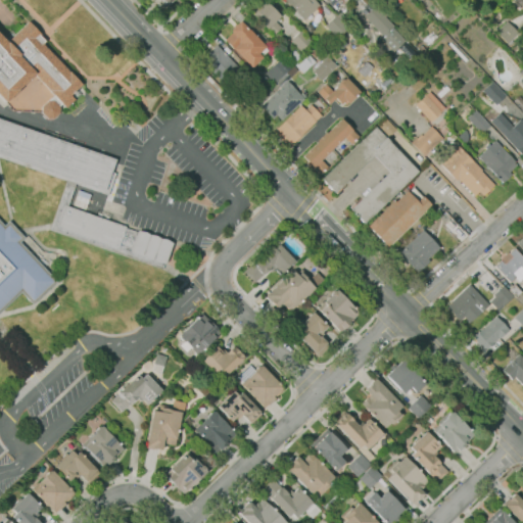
[(155,0),(163,8),(171,0),(155,0)]
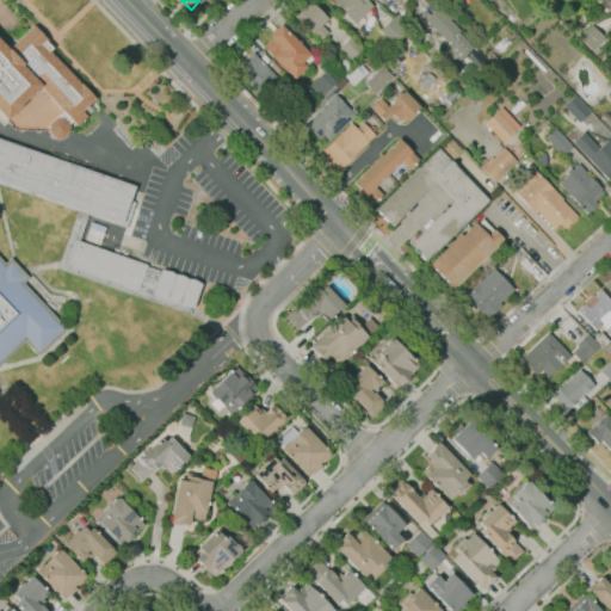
[(319,41),(310,34),(312,32),(300,19),(298,20),(295,17),(302,10),(301,8),(309,0),(327,18),(321,24),(328,31),(319,41)]
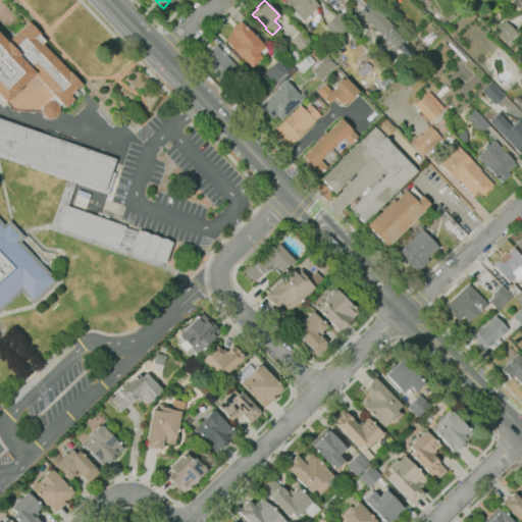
[(303,20),(294,10),(293,11),(285,4),(286,3),(283,0),(314,0),(319,5),(316,8),(319,11),(315,15),(312,12),(303,20)]
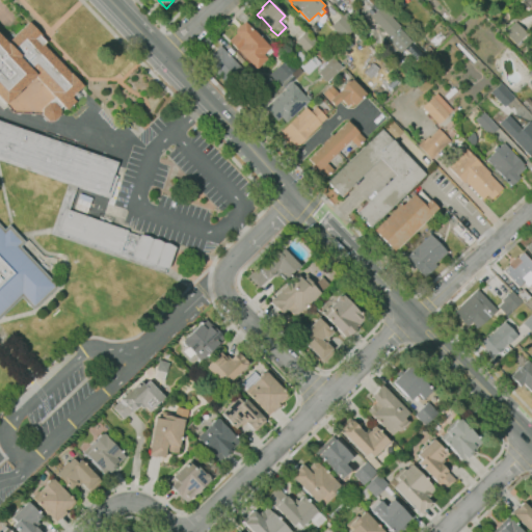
[(390,36),(370,17),(371,16),(362,6),(368,0),(372,0),(379,7),(380,6),(400,26),(390,36)]
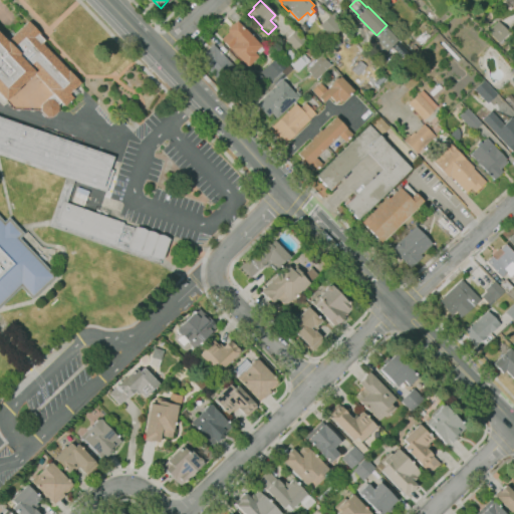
[(430,20),(425,14),(431,9),(436,15),(430,20)]
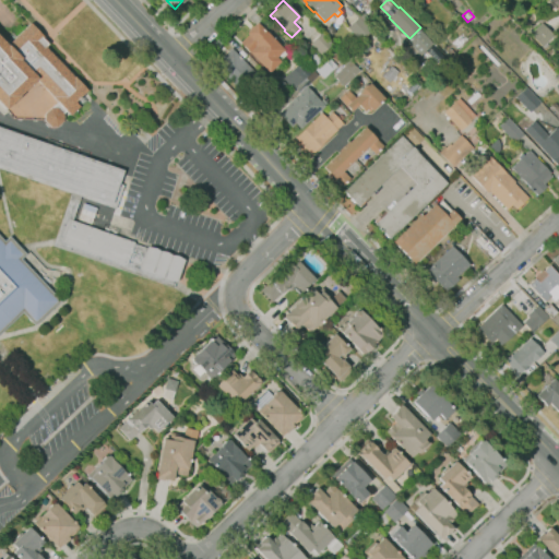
[(361,40),(347,27),(359,16),(363,13),(376,25),(361,40)]
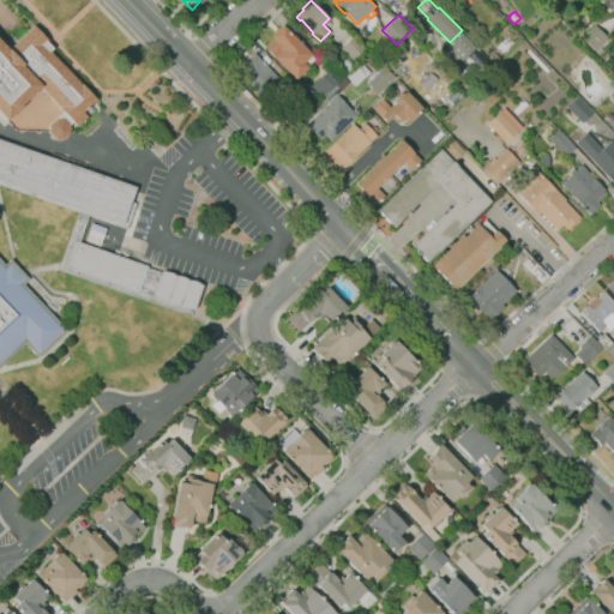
[(295,79),(263,47),(272,38),(270,37),(283,24),(312,54),(309,56),(313,60),(306,66),(307,67),(295,79)]
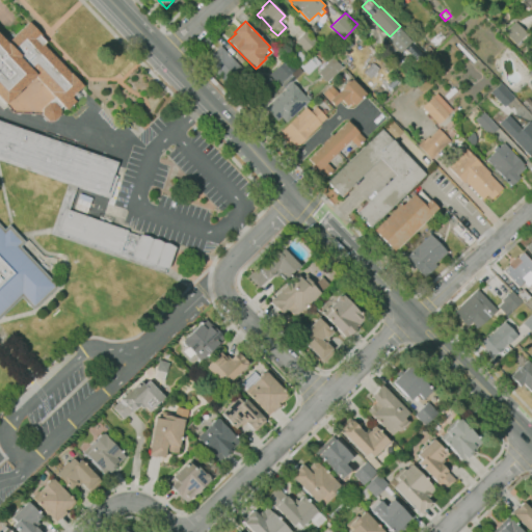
[(14,112),(5,104),(0,98),(0,35),(7,43),(29,22),(42,34),(41,35),(46,42),(43,45),(70,74),(71,73),(83,86),(72,97),(76,101),(68,109),(63,105),(59,108),(60,114),(54,121),(48,122),(42,114),(14,112)]
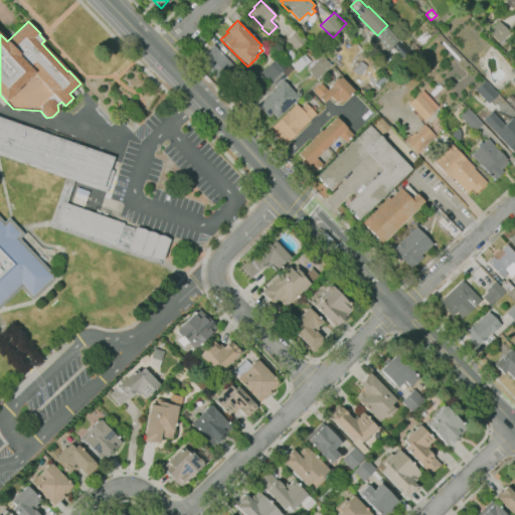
[(497,43),(494,40),(495,39),(496,40),(497,40),(488,31),(499,21),(511,33),(500,43),(499,42),(497,43)]
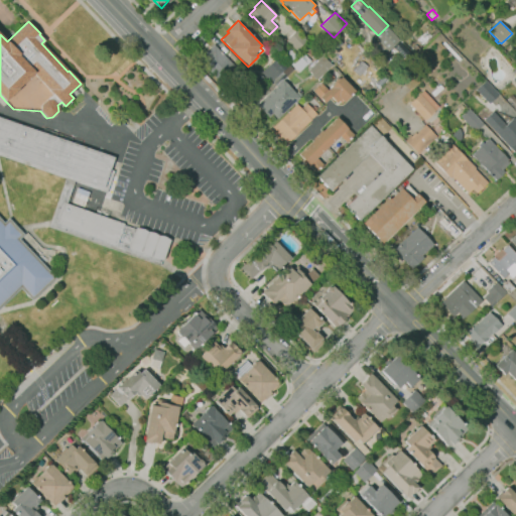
[(296,50),(293,47),(291,50),(289,47),(286,49),(277,40),(279,38),(286,45),(288,42),(286,40),(296,29),(307,40),(296,50)]
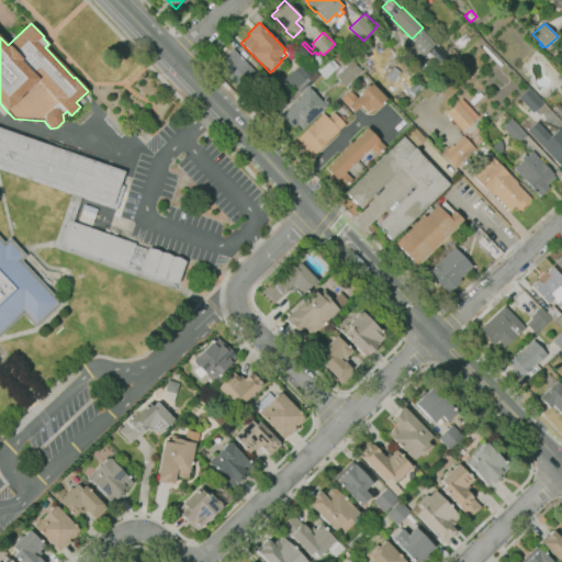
[(441,65),(429,52),(436,45),(448,58),(441,65)]
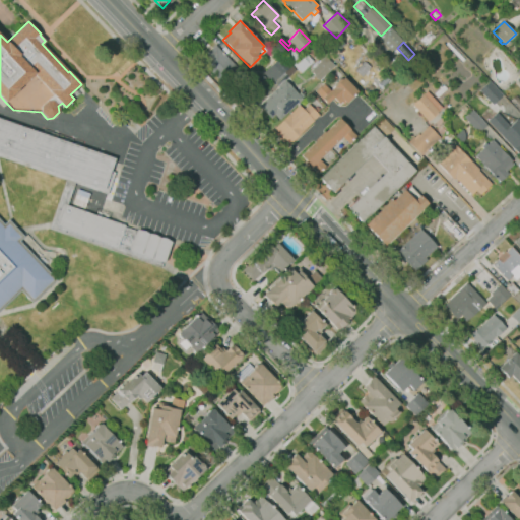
[(462,62),(446,44),(448,42),(465,59),(462,62)]
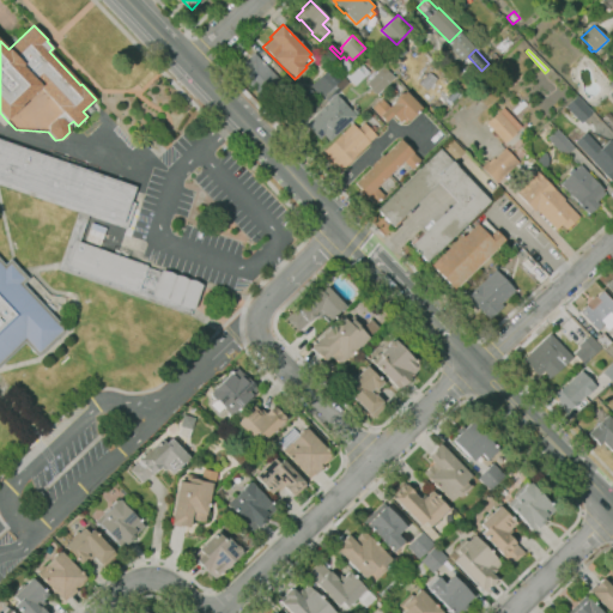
[(260,95),(241,76),(244,72),(241,68),(246,64),(244,62),(254,53),(261,60),(262,59),(266,64),(266,65),(278,78),(260,95)]
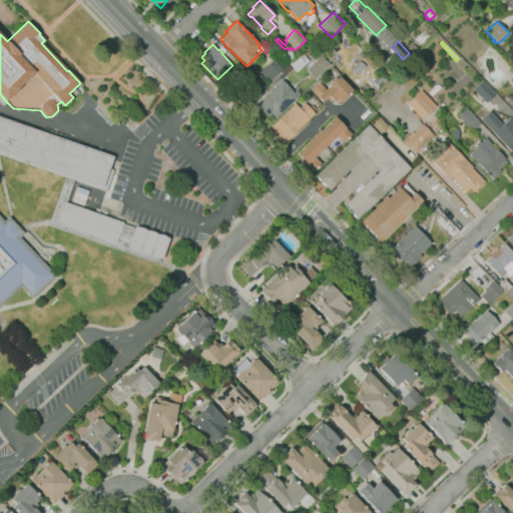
[(413,53),(409,48),(414,44),(418,49),(413,53)]
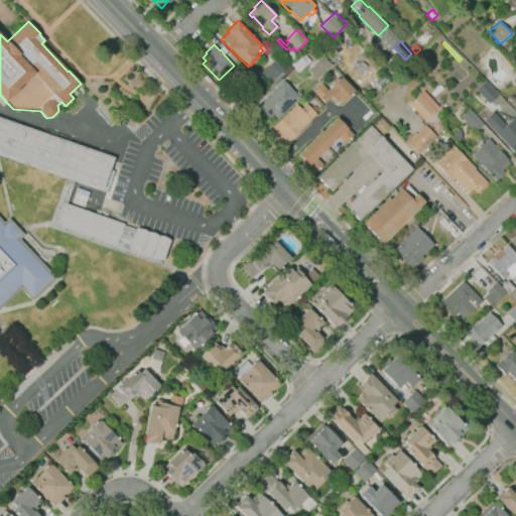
[(312,58),(306,51),(311,46),(318,53),(312,58)]
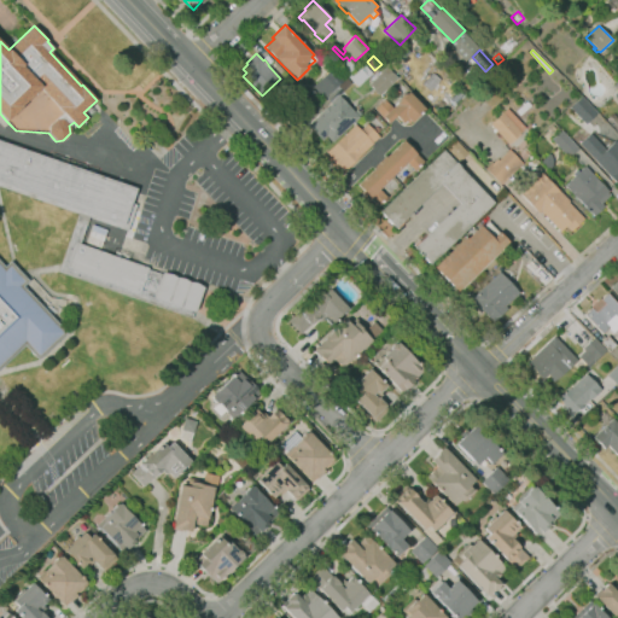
[(357,86),(348,76),(359,66),(362,63),(372,73),(368,76),(357,86)]
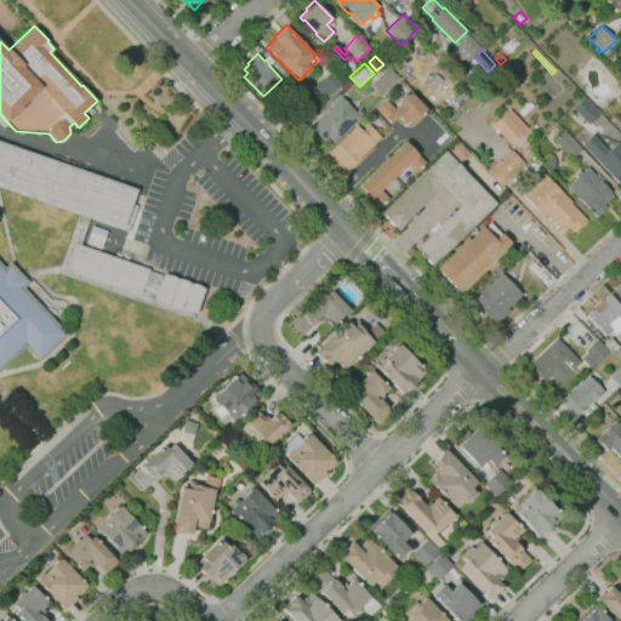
[(334,91),(325,98),(314,86),(335,67),(346,79),(334,91)]
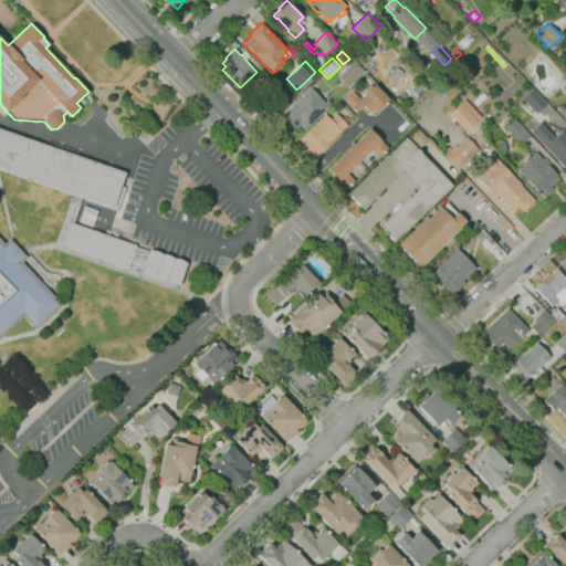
[(348,87),(346,84),(345,85),(342,81),(338,76),(354,61),(365,71),(348,87)]
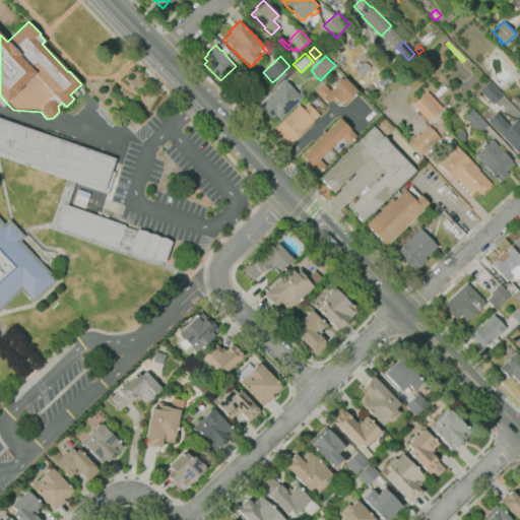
[(289,66),(291,65),(296,70),(285,80),(299,93),(301,91),(304,95),(302,98),(302,99),(279,120),(274,115),(271,118),(259,106),(270,94),(276,87),(277,88),(278,86),(274,82),(280,77),(279,76),(289,66)]
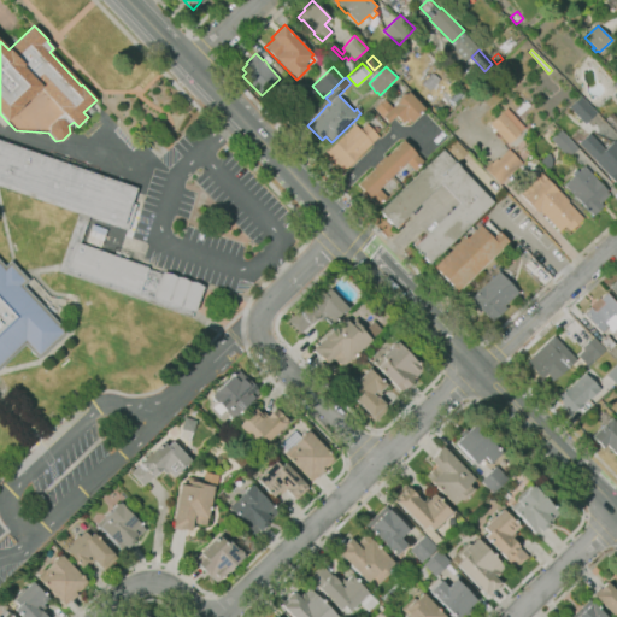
[(423,100),(422,98),(419,99),(418,95),(415,92),(418,88),(419,89),(421,89),(421,92),(427,98),(423,100)]
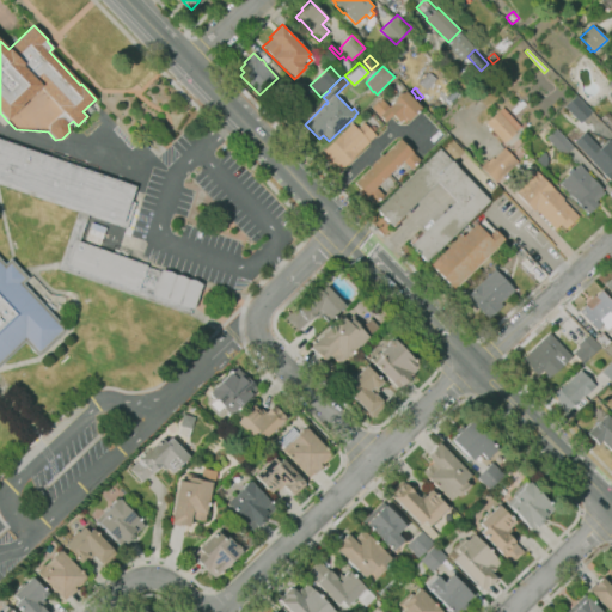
[(304,114),(297,106),(306,98),(303,95),(308,90),(312,93),(307,98),(313,104),(304,114)]
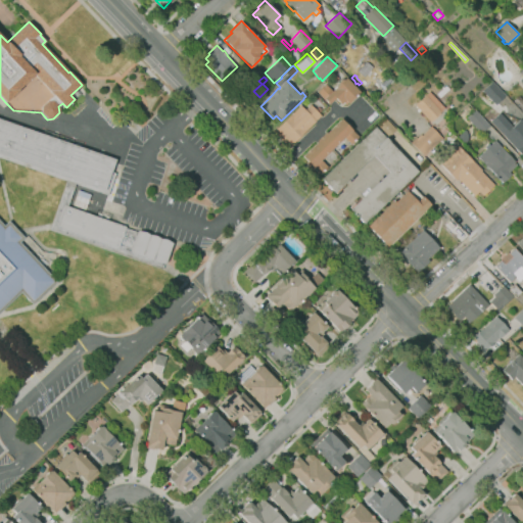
[(346,104),(343,102),(341,104),(335,98),(329,104),(324,99),(324,100),(317,92),(325,84),(332,91),(345,78),(360,92),(346,104)]
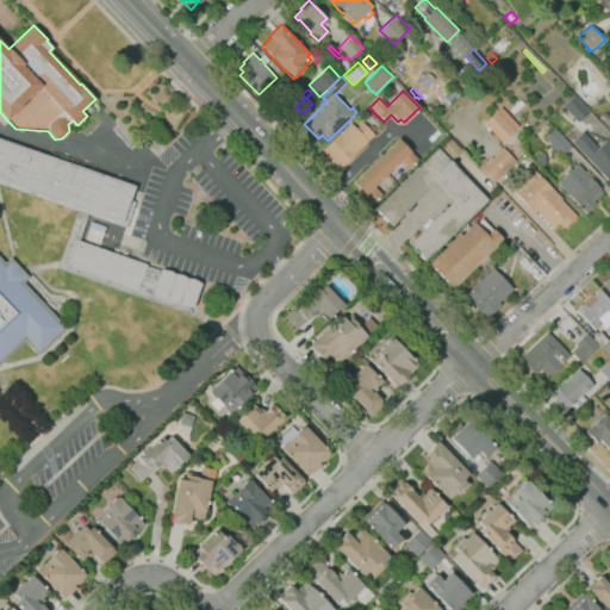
[(578,123),(570,113),(566,116),(562,112),(566,109),(562,105),(574,94),(590,111),(578,123)]
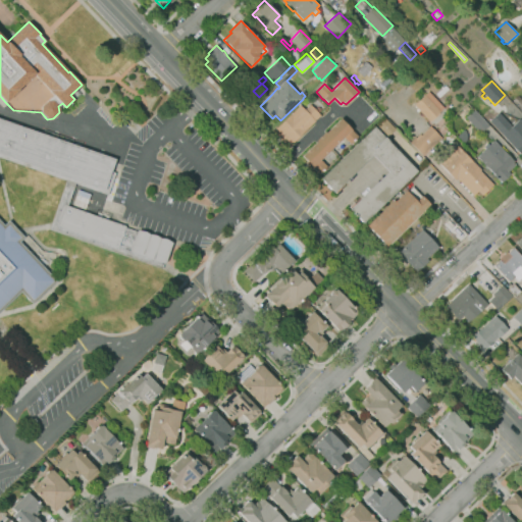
[(439,97),(436,94),(446,86),(449,89),(439,97)]
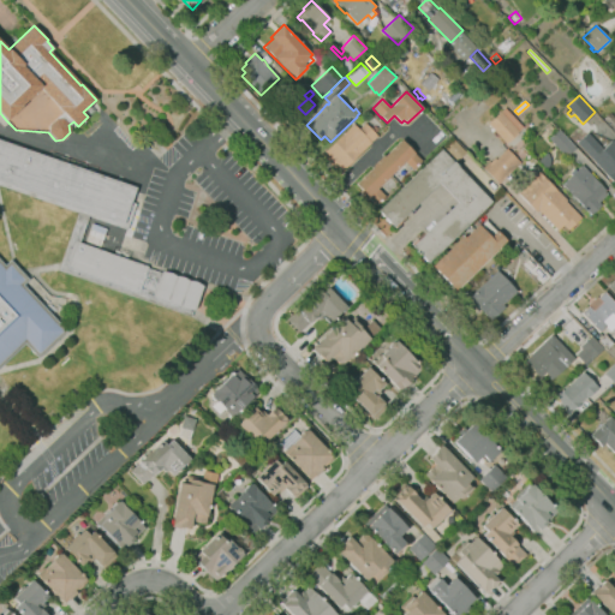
[(506,143),(488,124),(505,107),(523,127),(506,143)]
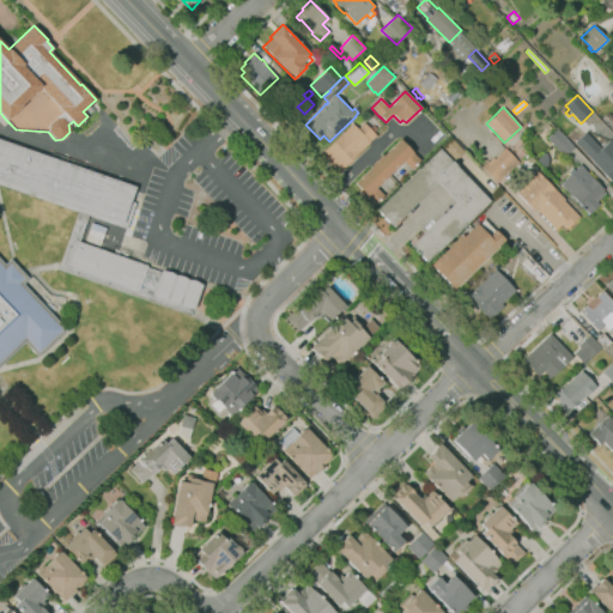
[(612,131),(602,119),(608,113),(612,117),(612,131)]
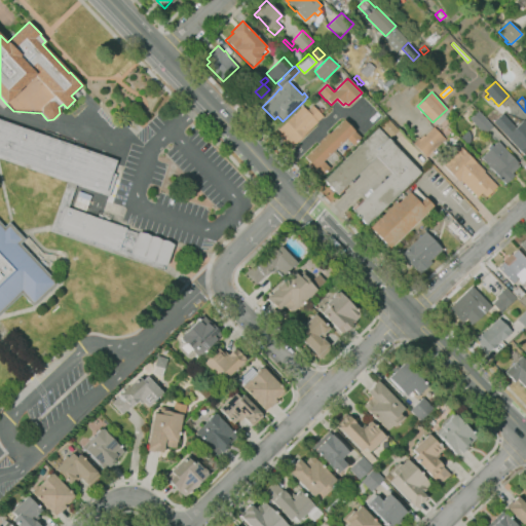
[(293,146),(288,141),(286,143),(279,138),(283,135),(277,129),(302,106),(306,110),(311,105),(323,116),(293,146)]
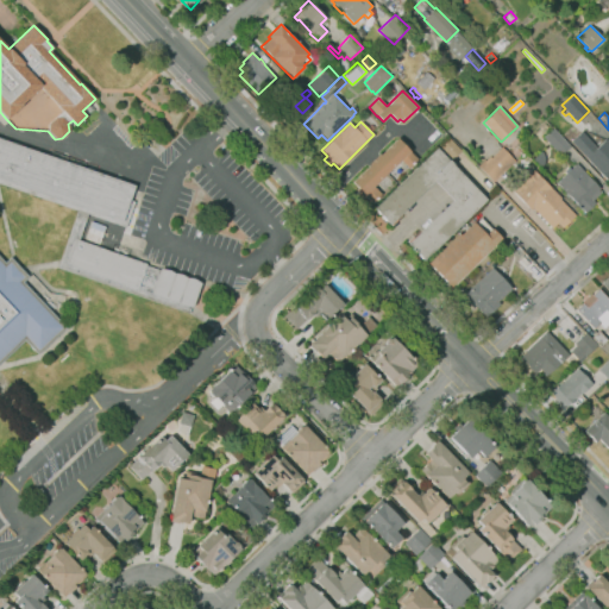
[(571,146),(562,155),(560,154),(560,155),(544,137),(554,127),(571,146)]
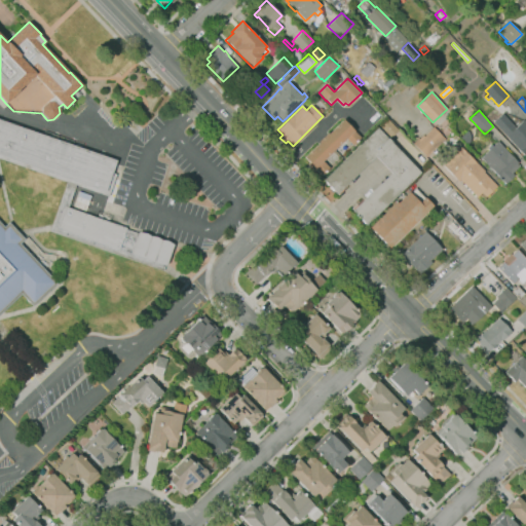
[(525,157),(518,149),(519,149),(493,122),(502,114),(515,127),(523,120),(525,123),(525,157)]
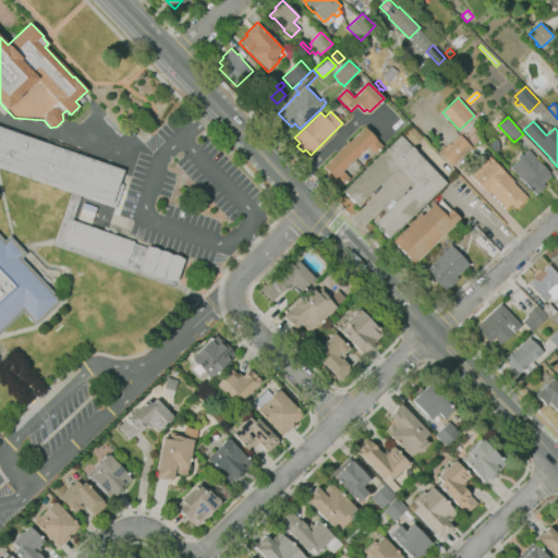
[(0,125),(123,169),(118,183),(111,203),(0,164),(0,125)]
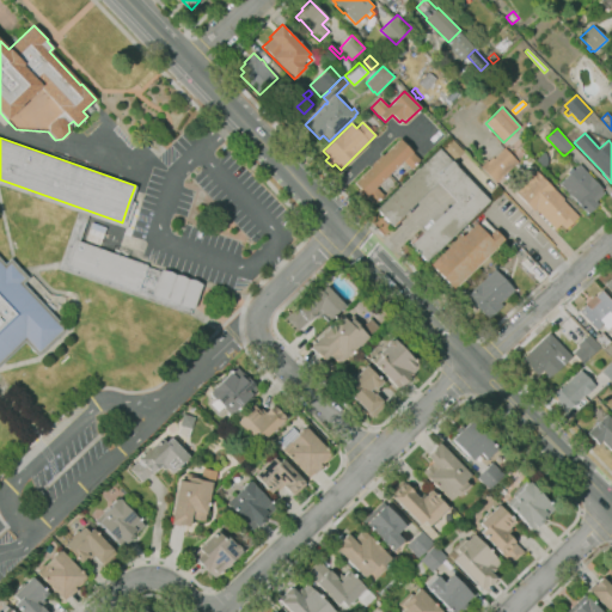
[(426,261),(410,245),(456,201),(436,182),(392,225),(377,209),(439,148),(440,150),(452,138),(464,151),(452,163),(489,201),(426,261)]
